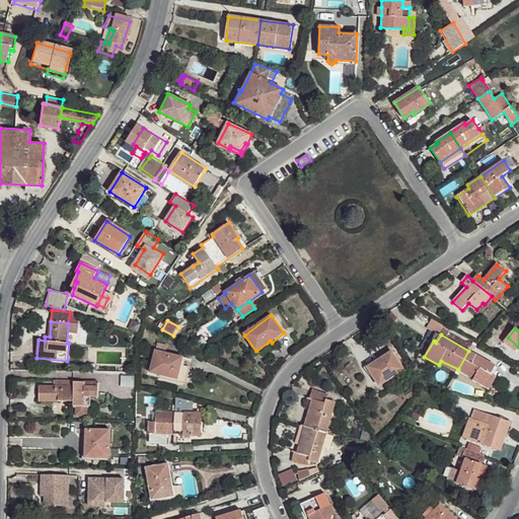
[(202,337),(194,343),(198,349),(207,344),(202,337)]
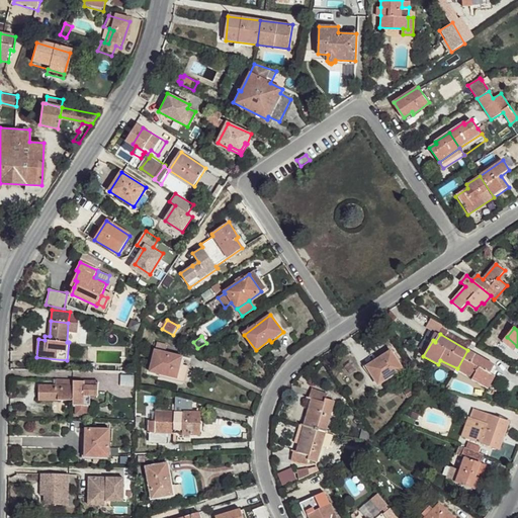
[(517,354),(517,346),(507,337),(502,343),(517,354)]
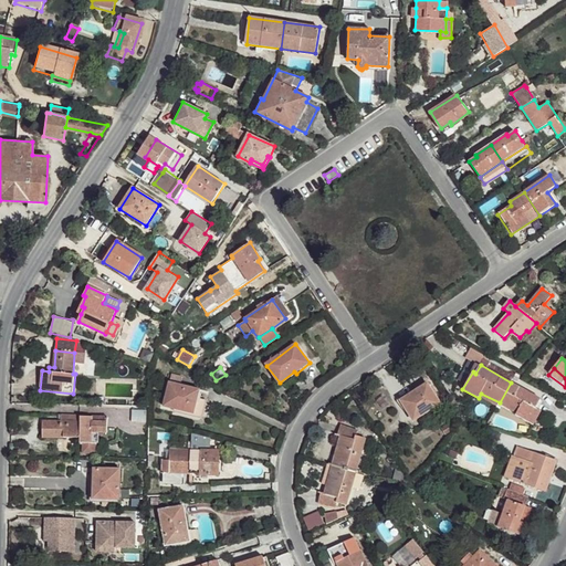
[(296,374),(294,371),(280,383),(284,388),(297,376),(296,374)]
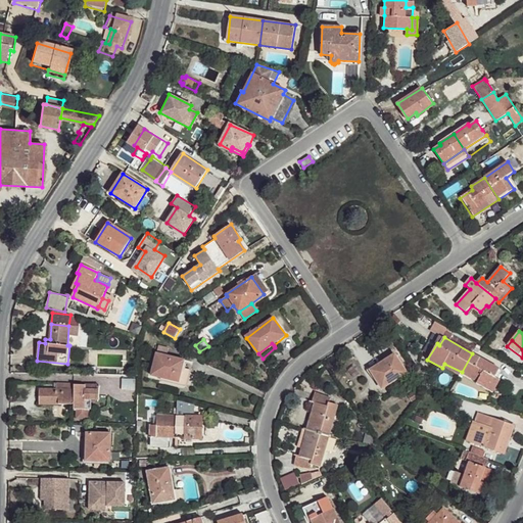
[(168,354),(169,347),(159,345),(157,352),(168,354)]
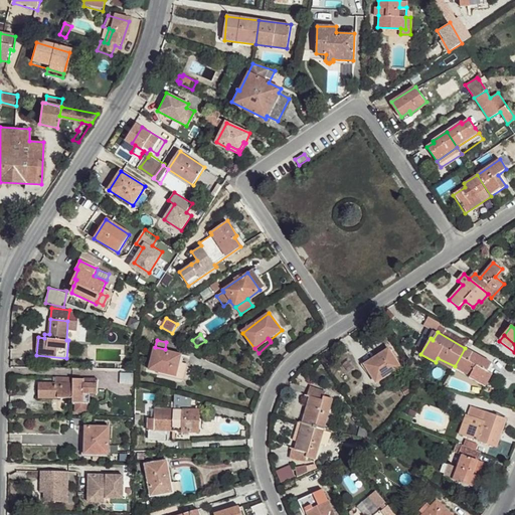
[(177,376),(182,354),(165,349),(155,347),(149,369),(177,376)]
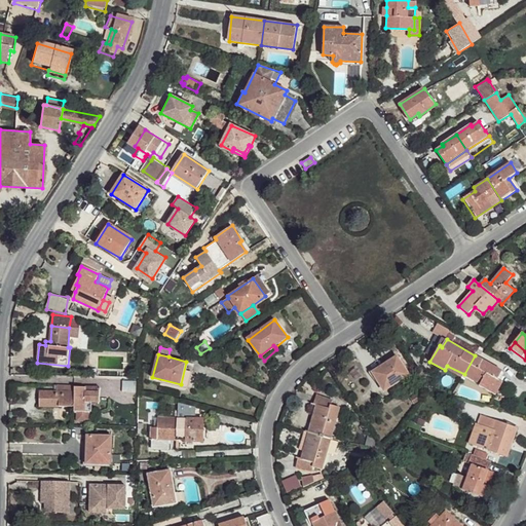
[(498,380),(503,372),(502,372),(475,355),(464,374),(481,383),(479,386),(495,396),(502,383),(498,380)]
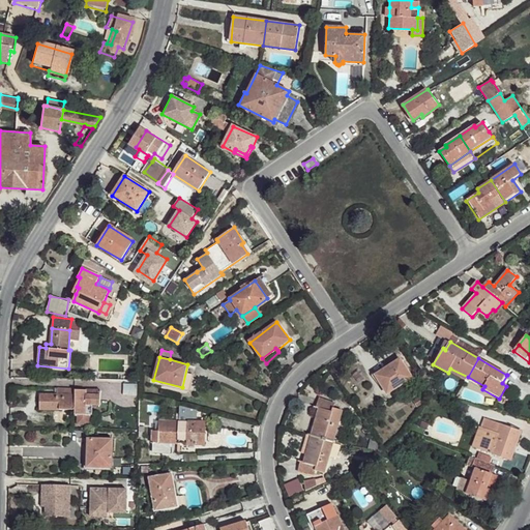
[(413,378),(401,359),(376,375),(387,394),(413,378)]
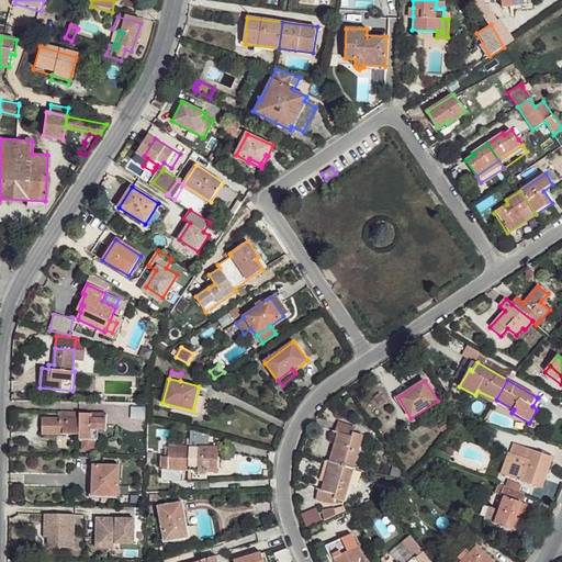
[(107,430),(107,415),(79,414),(79,419),(79,435),(79,440),(91,440),(91,430),(107,430)]
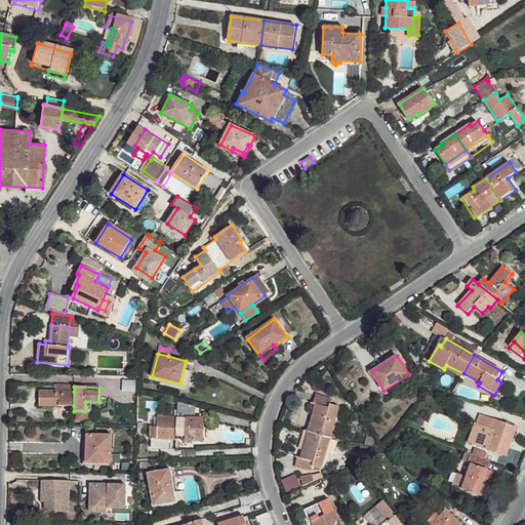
[(74,406),(74,392),(54,391),(39,390),(38,406),(74,406)]
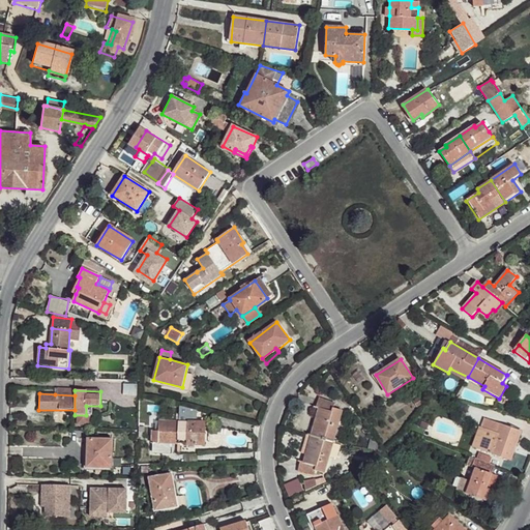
[(333,442),(342,410),(334,408),(334,403),(319,399),(317,408),(319,409),(312,436),(333,442)]
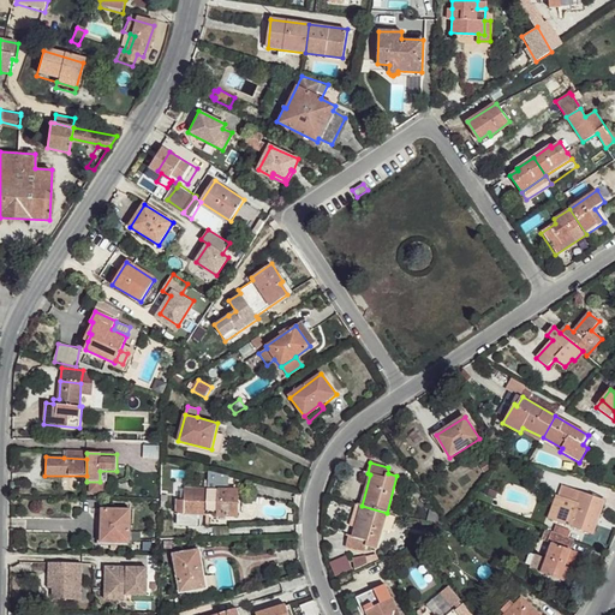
[(222,478),(207,478),(207,489),(184,489),(184,500),(175,500),(175,515),(177,515),(177,526),(197,526),(197,515),(237,515),(237,490),(221,489),(222,478)]
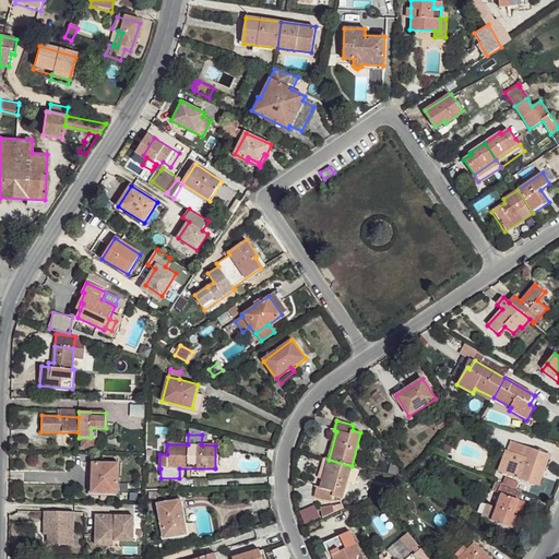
[(92,451),(91,438),(79,438),(78,451),(92,451)]
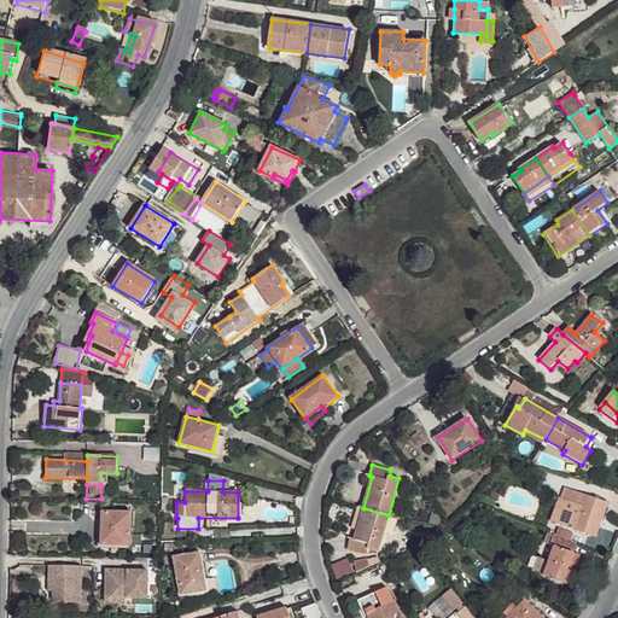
[(566,488),(563,500),(572,503),(571,511),(561,508),(557,524),(592,536),(598,518),(602,520),(608,502),(566,488)]
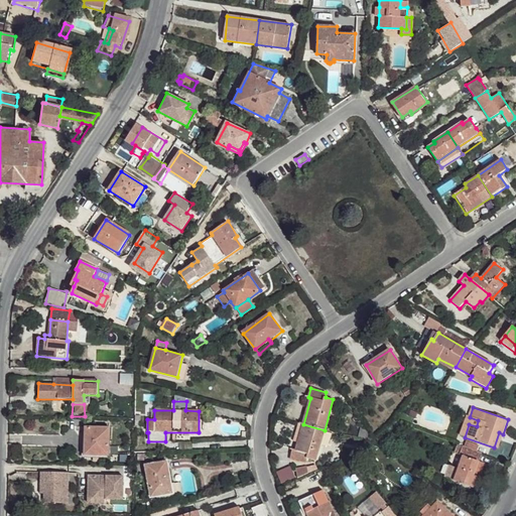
[(417,412),(411,410),(409,415),(415,418),(417,412)]
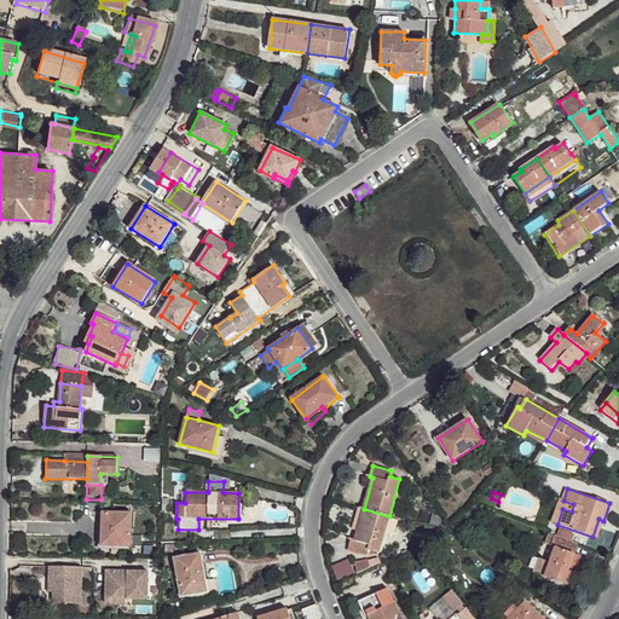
[(572,512),(573,504),(563,501),(560,499),(553,522),(557,525),(562,509),(572,512)]
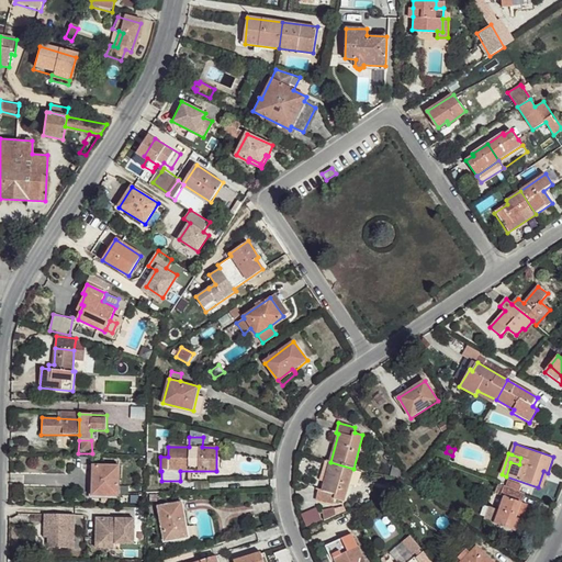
[(344,502),(353,469),(330,462),(323,490),(319,489),(317,498),(335,504),(336,499),(344,502)]
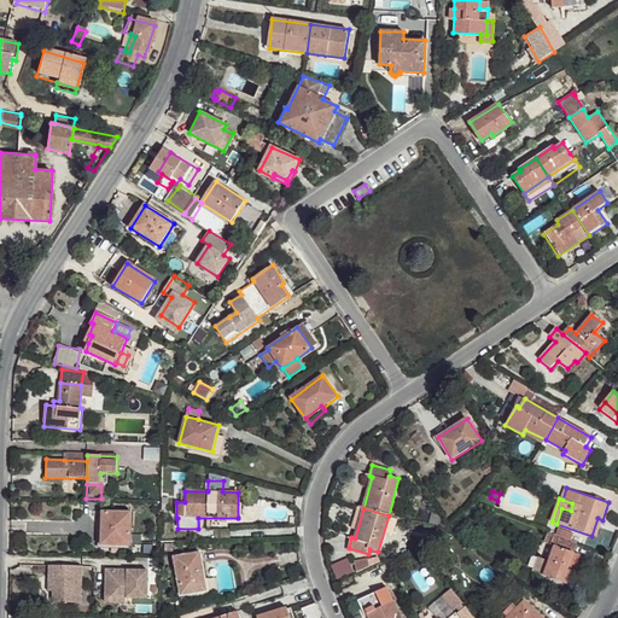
[(132,543),(132,511),(103,511),(103,543),(132,543)]
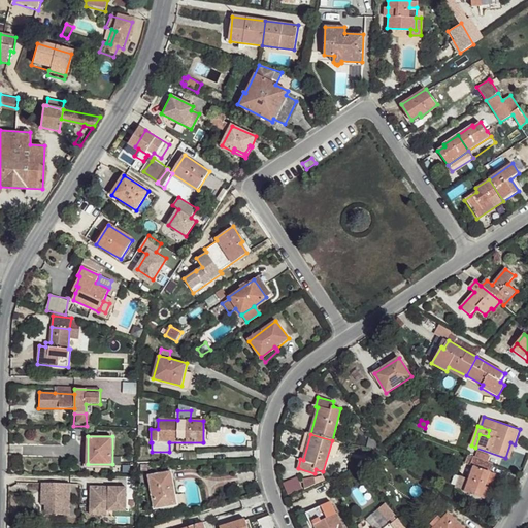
[(509,459),(515,444),(510,442),(505,458),(509,459)]
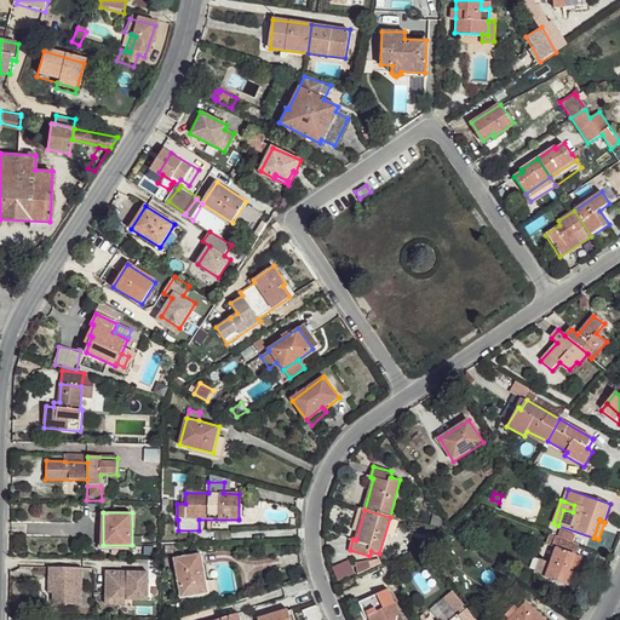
[(577,555),(579,545),(556,537),(552,546),(558,549),(558,547),(577,555)]
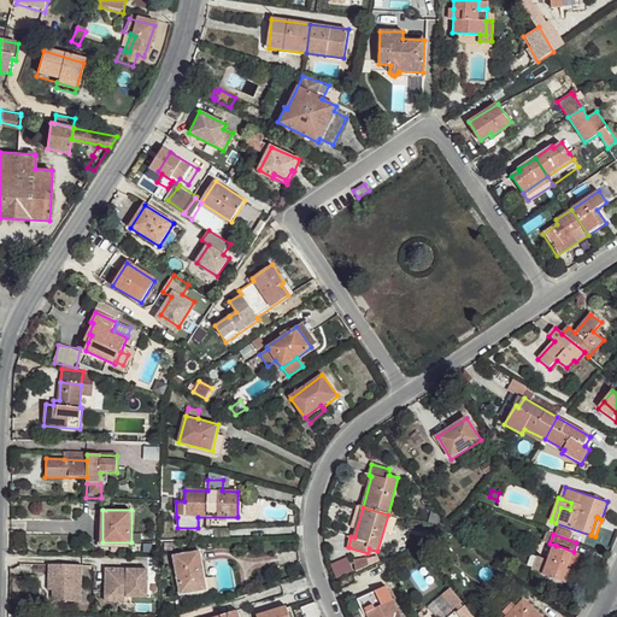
[(566,568),(574,552),(556,545),(556,546),(545,575),(566,582),(571,570),(566,568)]
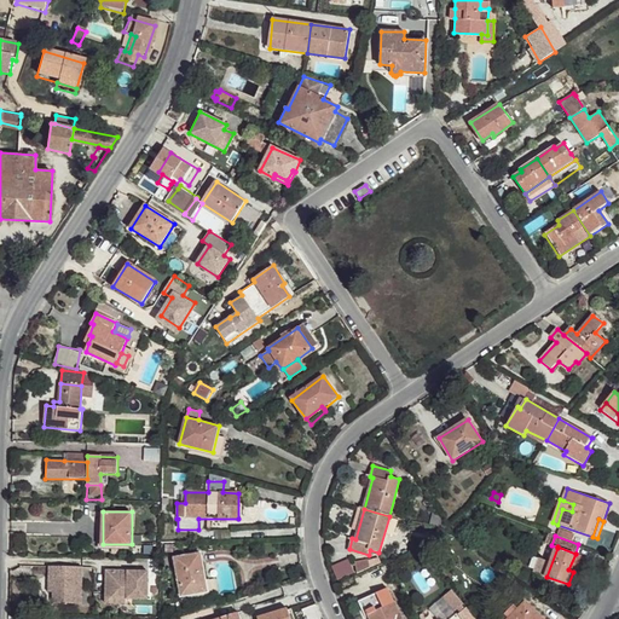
[(208,593),(201,553),(174,556),(180,596),(208,593)]
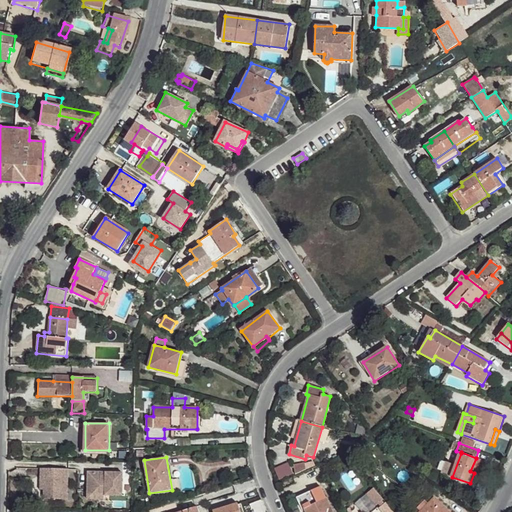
[(476,474),(482,460),(476,458),(470,471),(474,473),(476,474)]
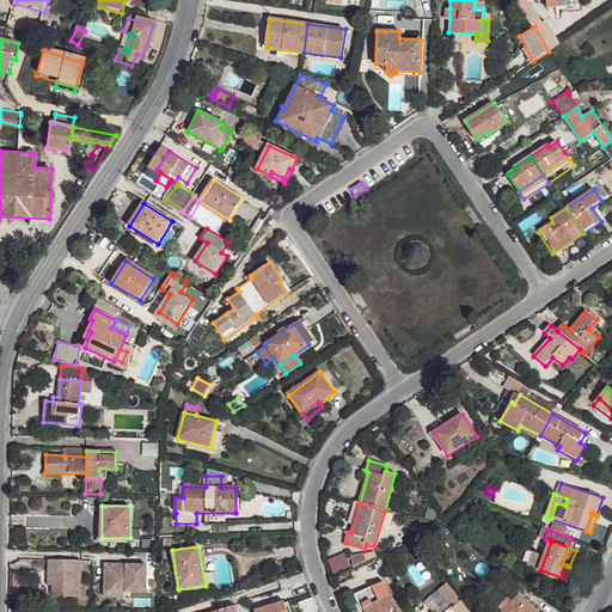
[(334,573),(349,567),(344,552),(329,558),(334,573)]
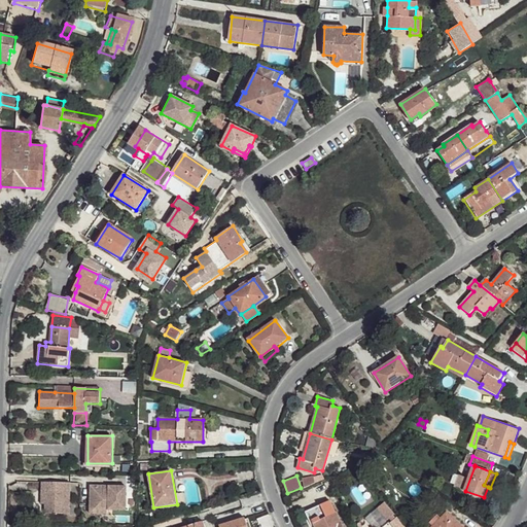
[(300,479),(302,487),(316,484),(314,476),(300,479)]
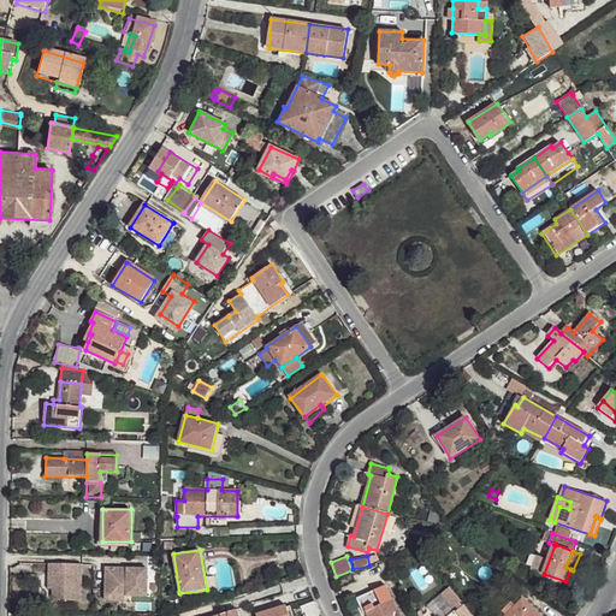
[(52,600),(81,600),(81,566),(48,564),(48,573),(52,573),(52,588),(52,600)]
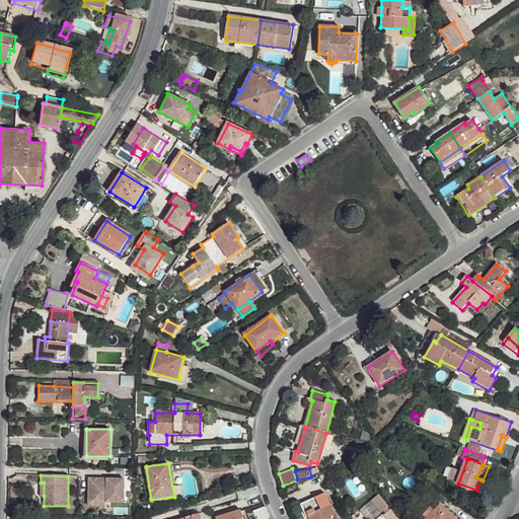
[(106,503),(124,503),(124,485),(116,485),(116,479),(88,479),(88,501),(106,501),(106,503)]
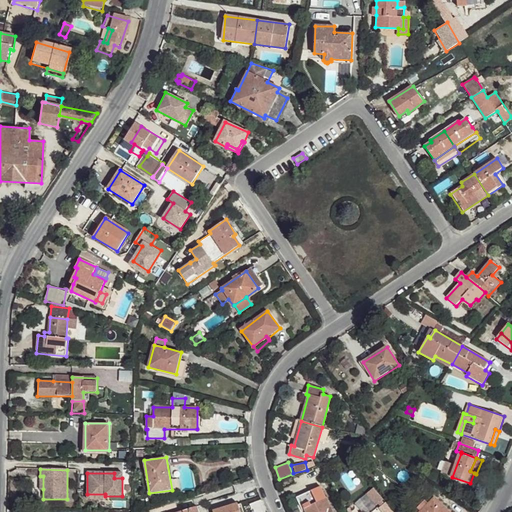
[(332,511),(321,486),(299,495),(307,511),(332,511)]
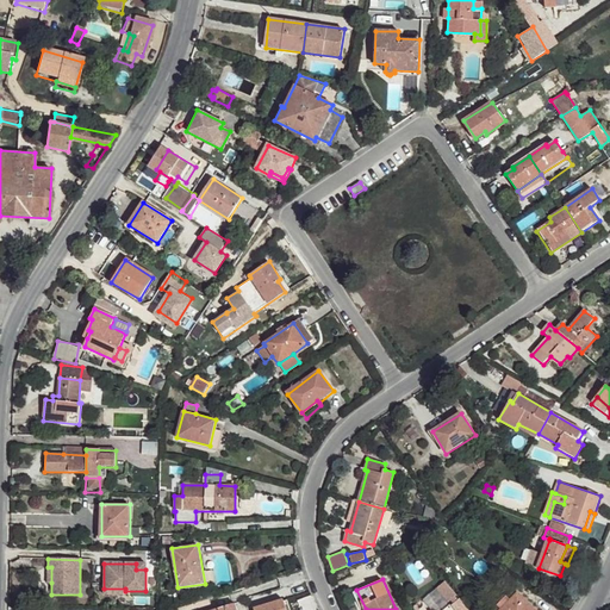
[(534,609),(517,592),(498,609),(534,609)]
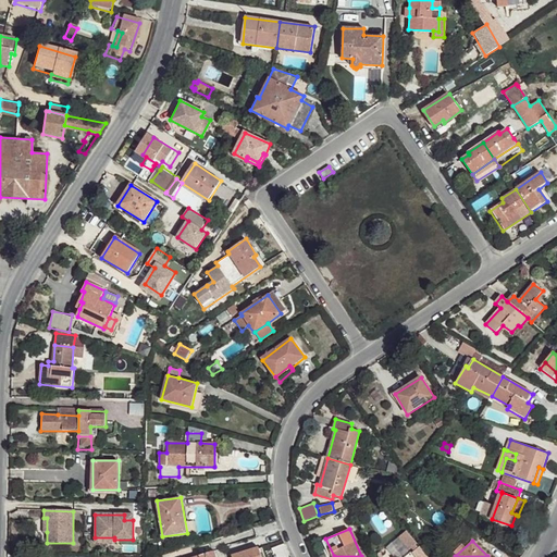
[(260,546),(233,555),(233,556),(262,556),(260,548),(260,546)]
